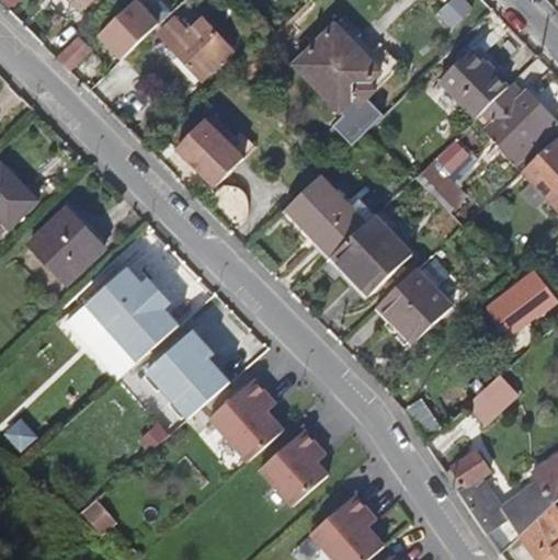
[(0,3),(7,11),(18,0),(0,0),(0,3)]
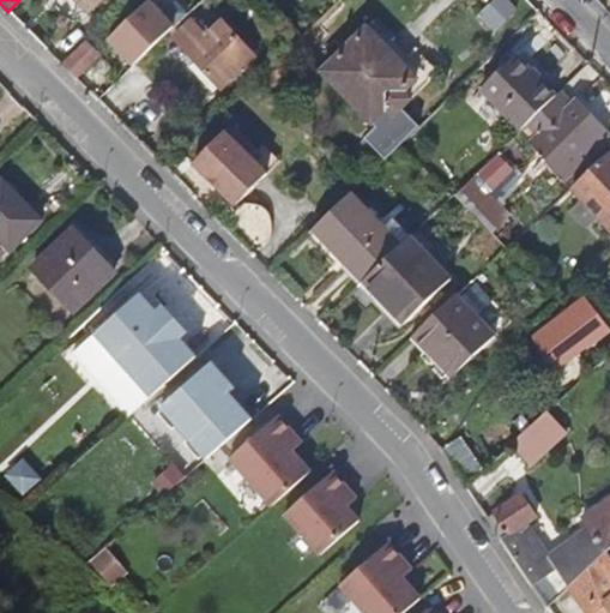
[(122,66),(169,26),(146,0),(140,0),(97,37),(122,66)]
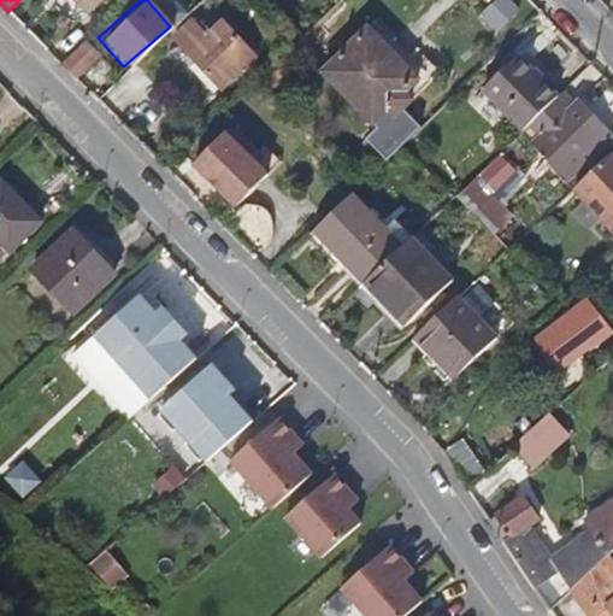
[(488,0),(476,12),(493,30),(516,9),(507,0),(488,0)]
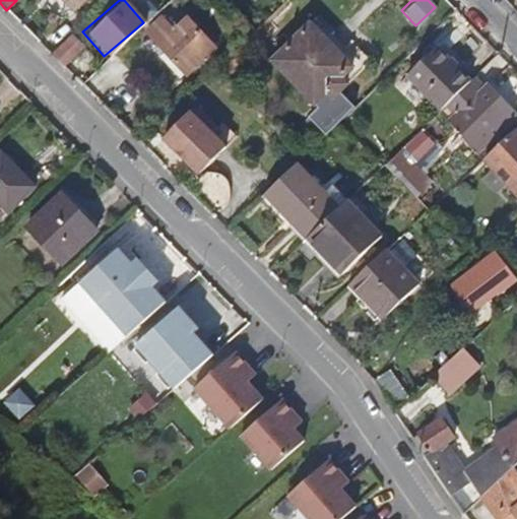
[(184,73),(214,46),(185,15),(172,28),(159,15),(144,30),(184,73)]
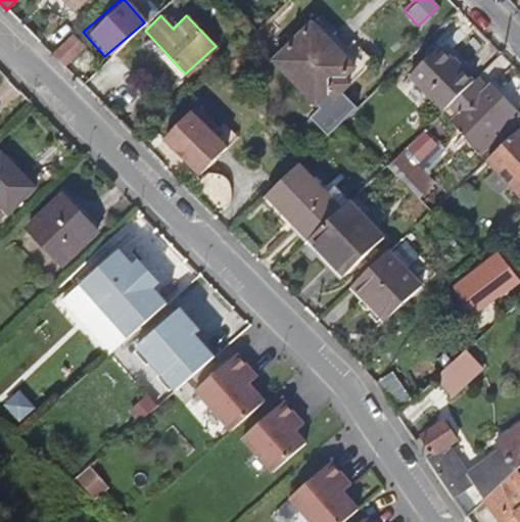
[(310,22),(272,59),(314,103),(326,91),(332,97),(346,84),(340,78),(352,66),(310,22)]
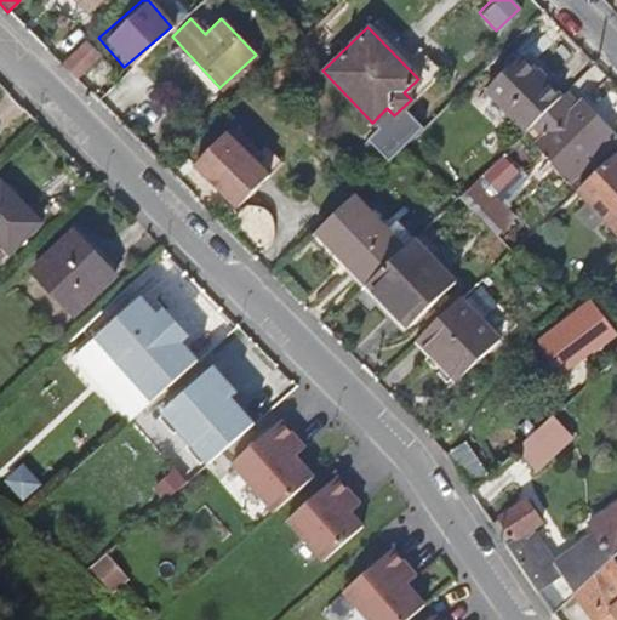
[(84,41),(60,66),(73,78),(97,55),(84,41)]
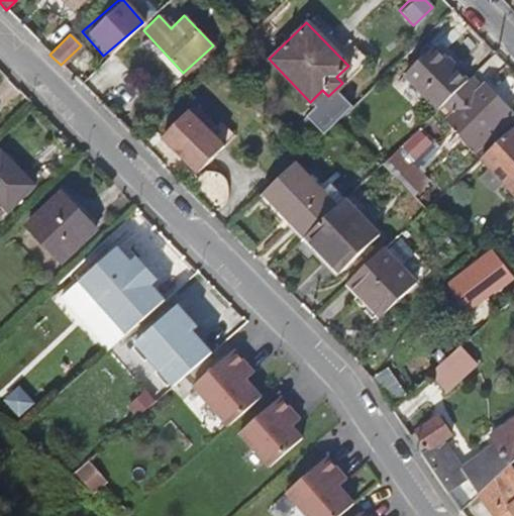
[(402,73),(436,109),(466,80),(432,45),(402,73)]
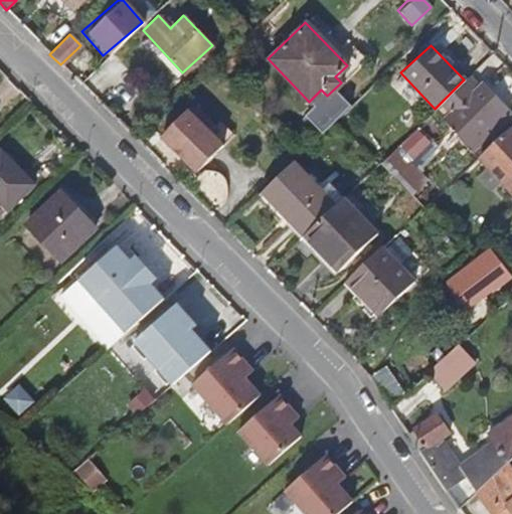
[(477,86),(468,75),(464,79),(435,109),(469,144),(505,109),(480,82),(477,86)]
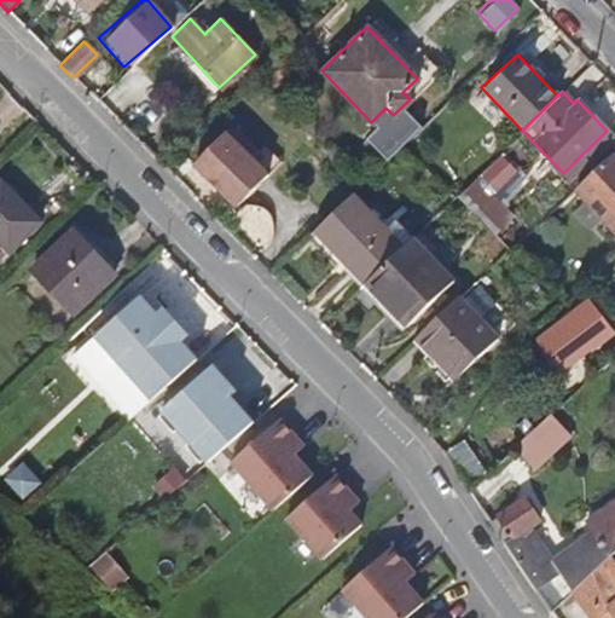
[(265,178),(239,151),(247,145),(228,128),(192,165),(235,208),(265,178)]
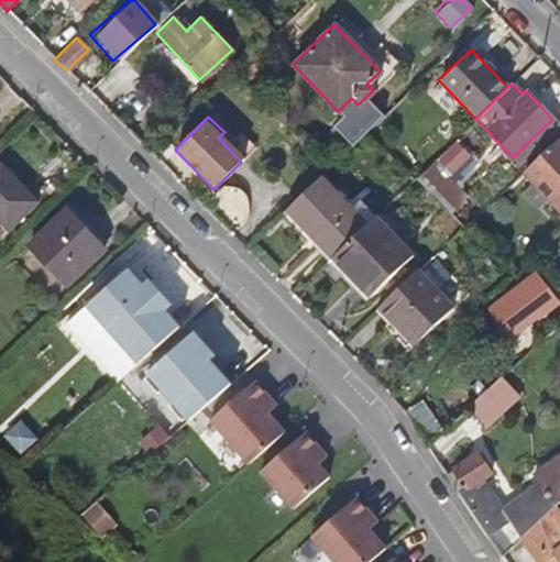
[(545,197),(559,212),(559,142),(556,136),(519,171),(530,183),(522,193),(535,206),(545,197)]
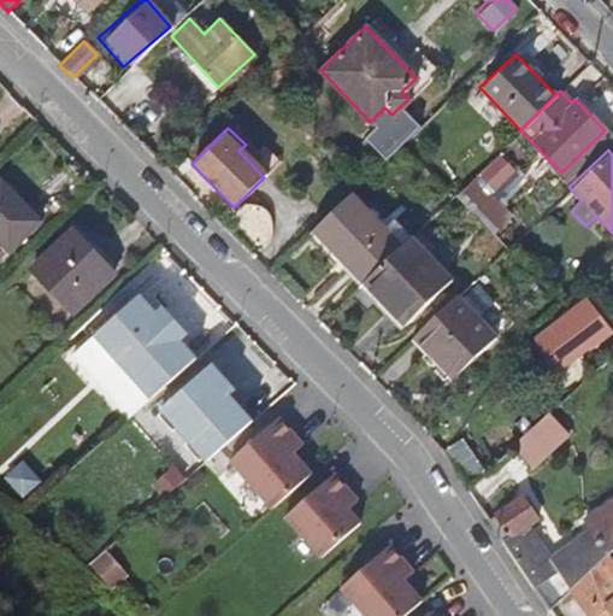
[(506,215),(470,180),(454,195),(490,232),(506,215)]
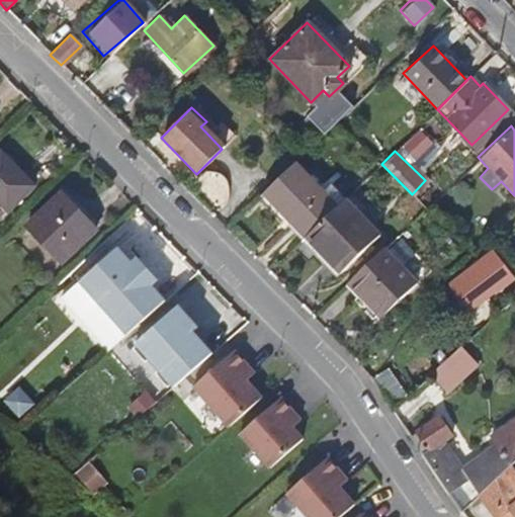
[(31,186),(0,154),(0,203),(6,210),(31,186)]
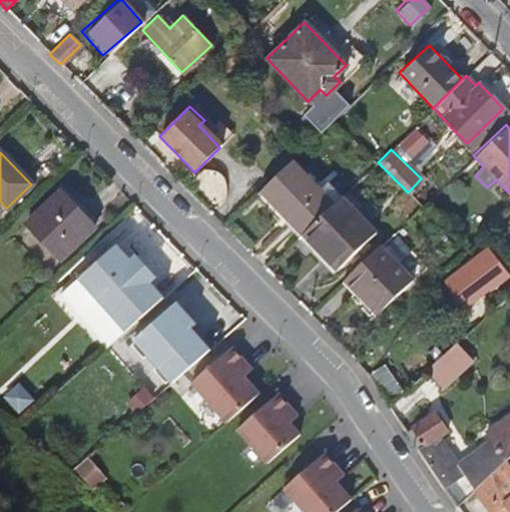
[(318,189),(290,160),(260,190),(302,234),(333,205),(318,189)]
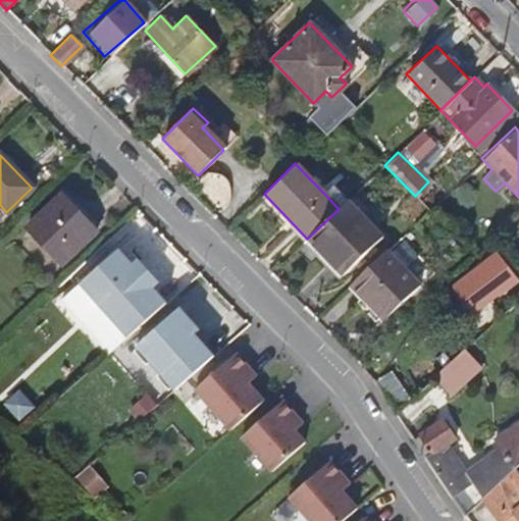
[(332,185),(323,193),(339,209),(346,202),(347,201),(332,185)]
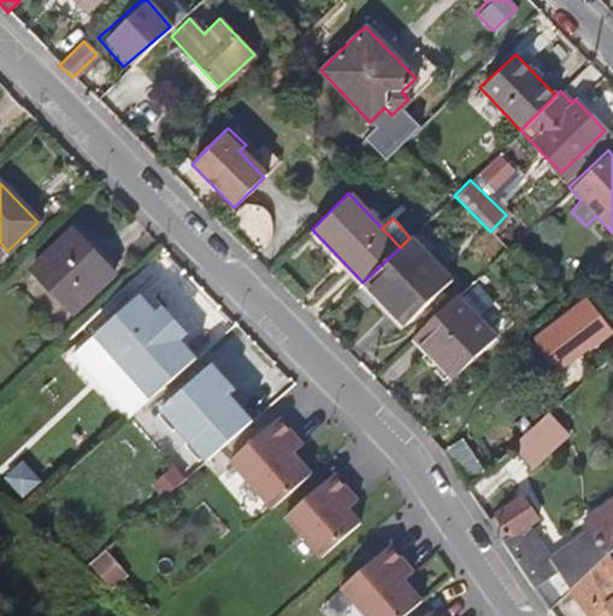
[(71,312),(111,275),(69,230),(29,269),(71,312)]
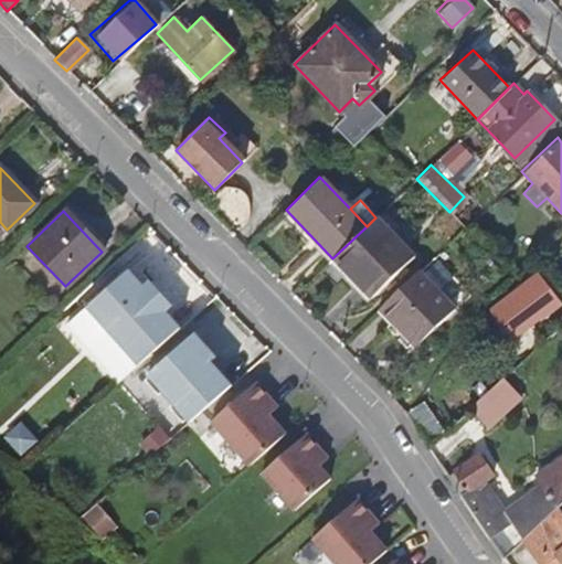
[(411,256),(374,219),(367,226),(332,258),(369,296),(411,256)]
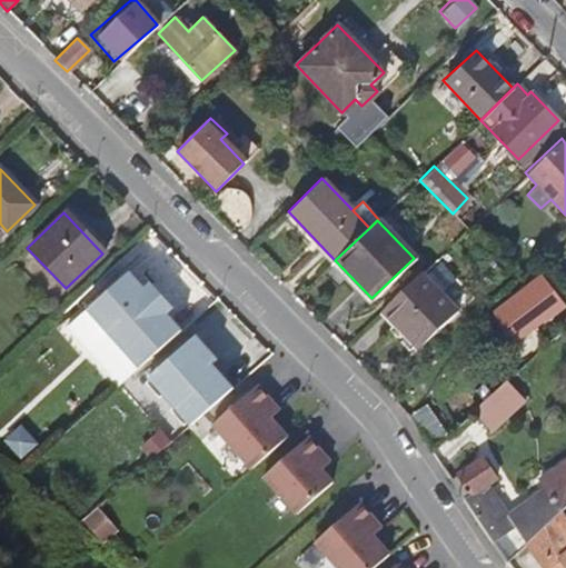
[(127,271),(86,308),(137,366),(179,329),(164,312),(142,288),(127,271)]
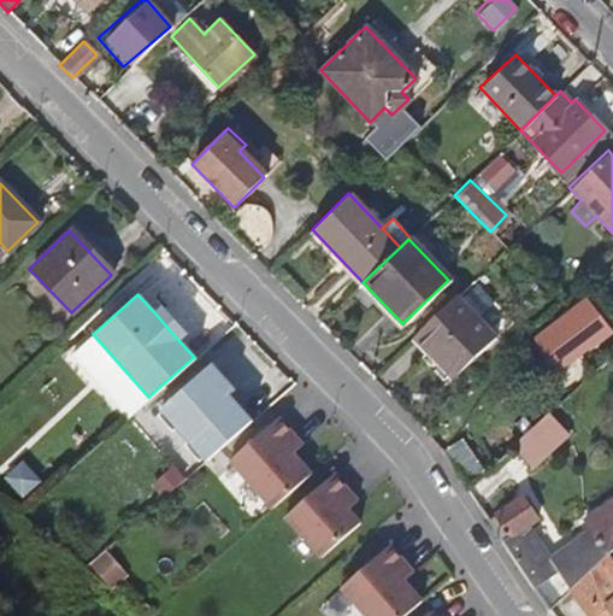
[(494,336),(455,295),(413,336),(452,376),(494,336)]
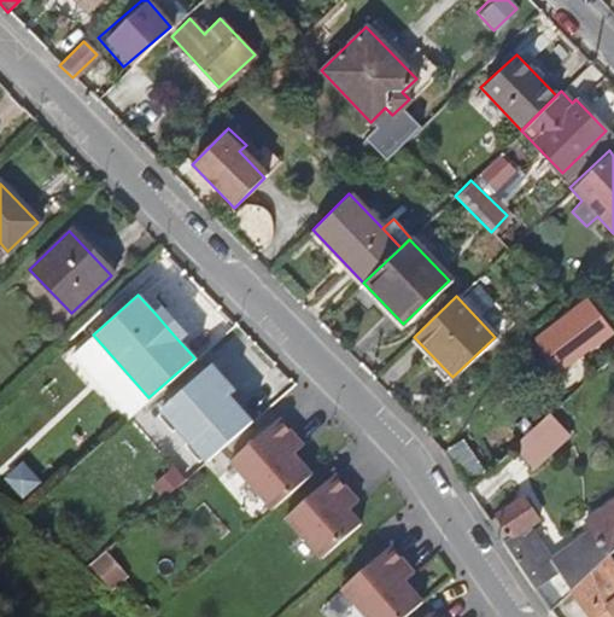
[(610,333),(584,300),(565,315),(569,322),(539,347),(556,368),(588,345),(591,349),(610,333)]
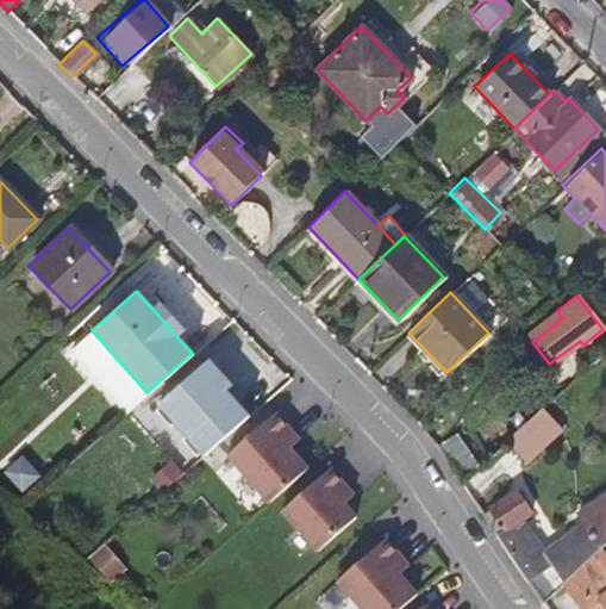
[(160,303),(152,309),(175,335),(182,328),(160,303)]
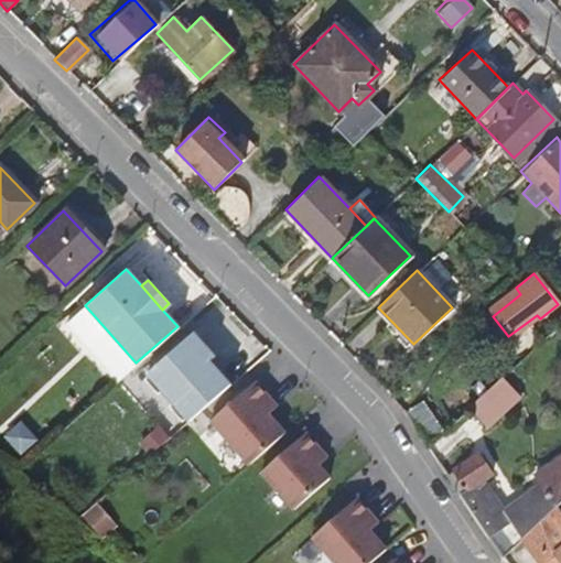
[(146,374),(186,420),(228,383),(207,360),(213,355),(192,332),(146,374)]
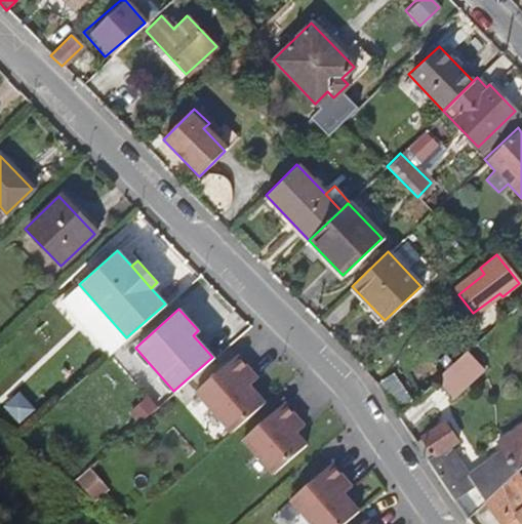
[(194,390),(230,431),(264,402),(247,385),(253,379),(245,370),(247,368),(236,354),(194,390)]
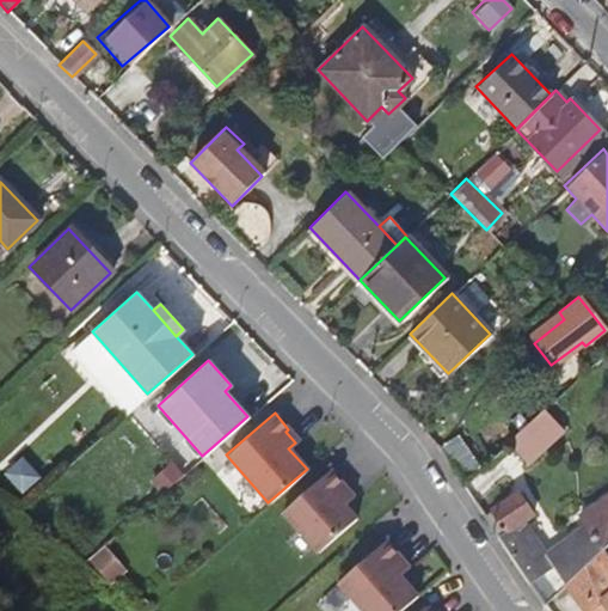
[(532,425),(510,446),(521,457),(542,437),(532,425)]
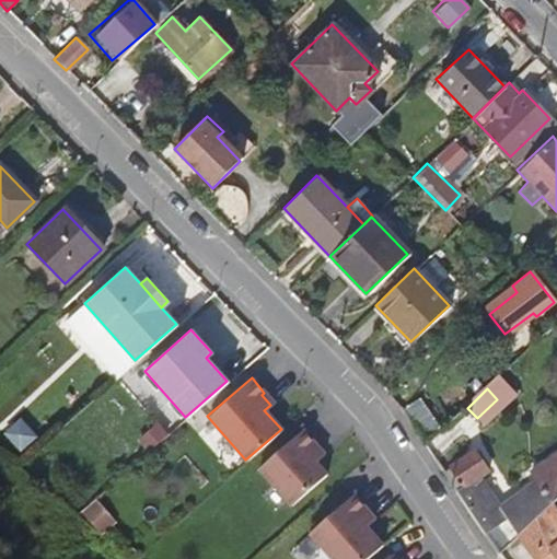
[(414,402),(398,411),(421,444),(434,432),(414,402)]
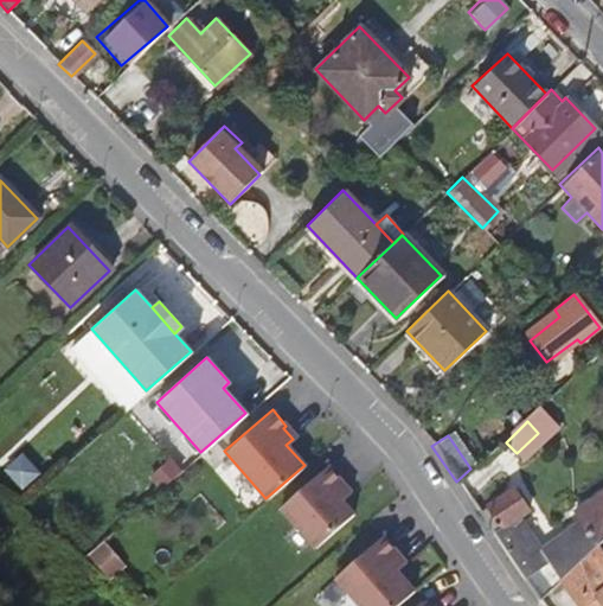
[(155,489),(178,472),(166,458),(145,474),(155,489)]
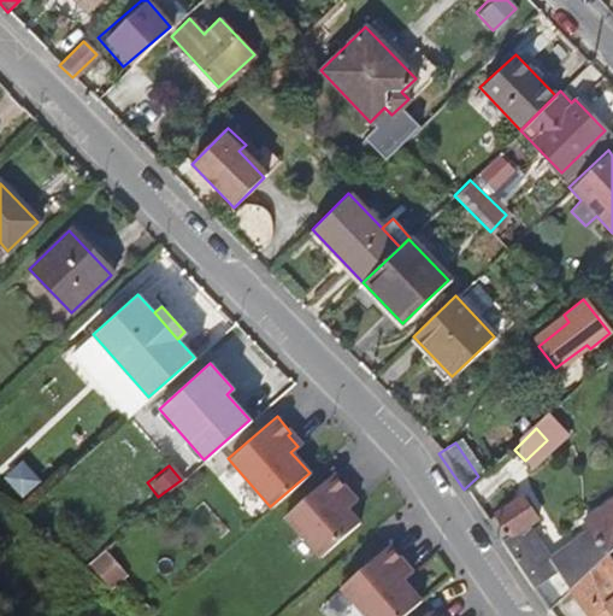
[(283,515),(325,563),(364,528),(346,506),(353,502),(342,490),(346,487),(331,471),(283,515)]
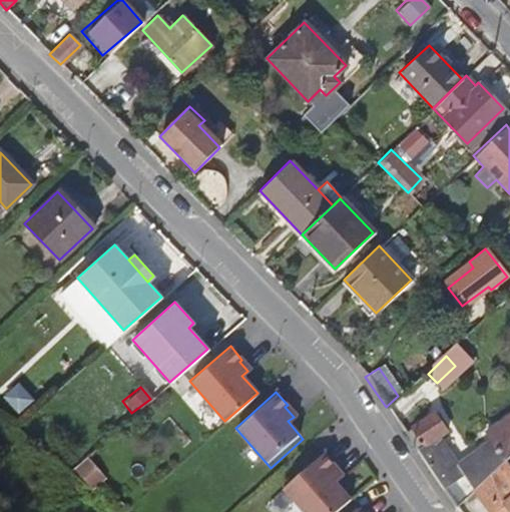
[(433,413),(403,433),(442,489),(462,476),(472,490),(503,462),(504,461),(509,455),(509,411),(483,430),(489,440),(455,463),(438,437),(445,432),(433,413)]
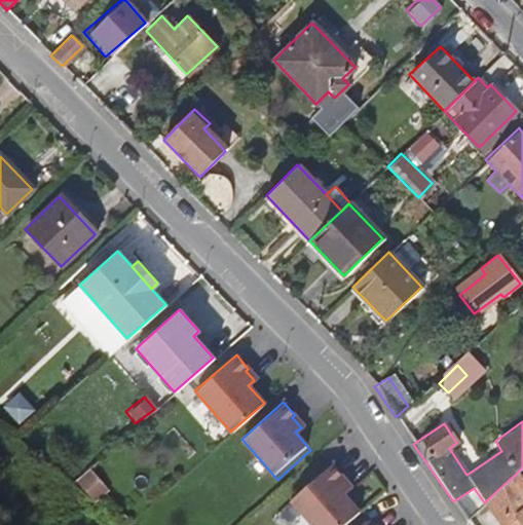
[(289,499),(311,524),(341,524),(359,511),(342,493),(349,488),(339,479),(342,477),(330,462),(289,499)]
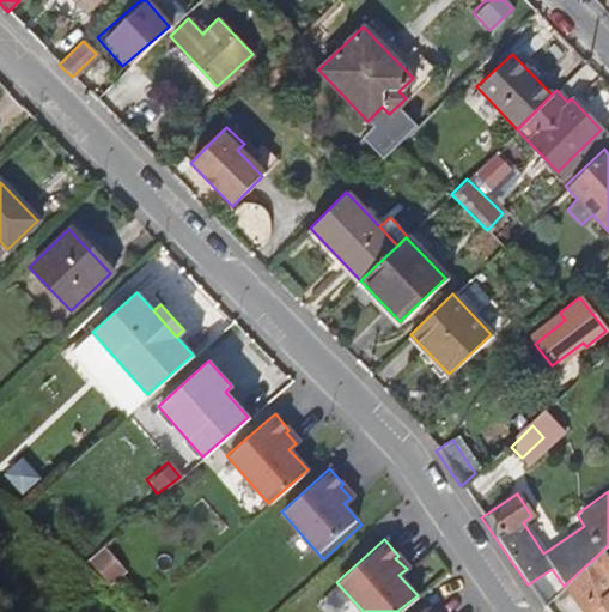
[(95,567),(109,552),(104,547),(90,562),(95,567)]
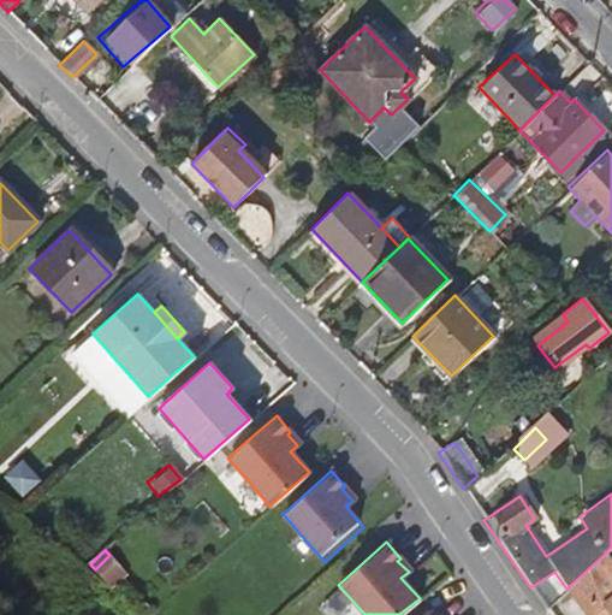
[(95,569),(106,581),(122,567),(110,555),(95,569)]
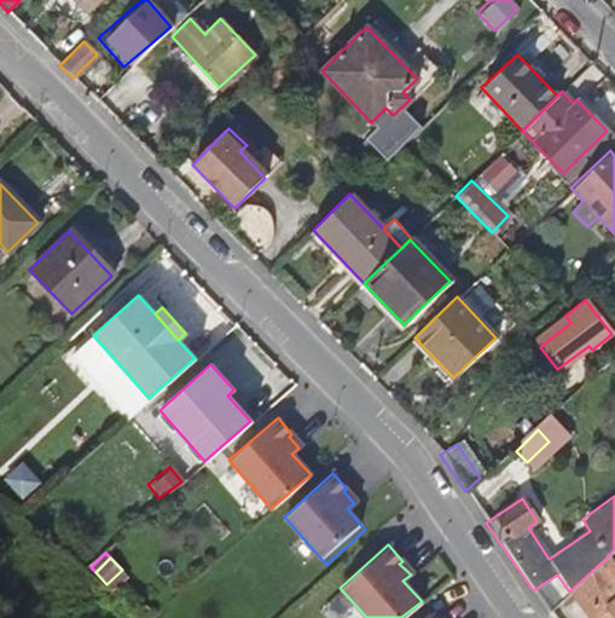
[(573,596),(590,617),(614,617),(614,569),(607,558),(569,591),(573,596)]
